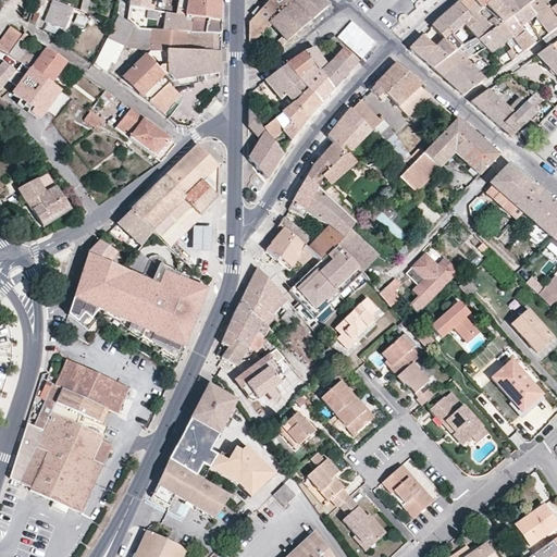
[(64,29),(73,9),(52,0),(44,21),(64,29)]
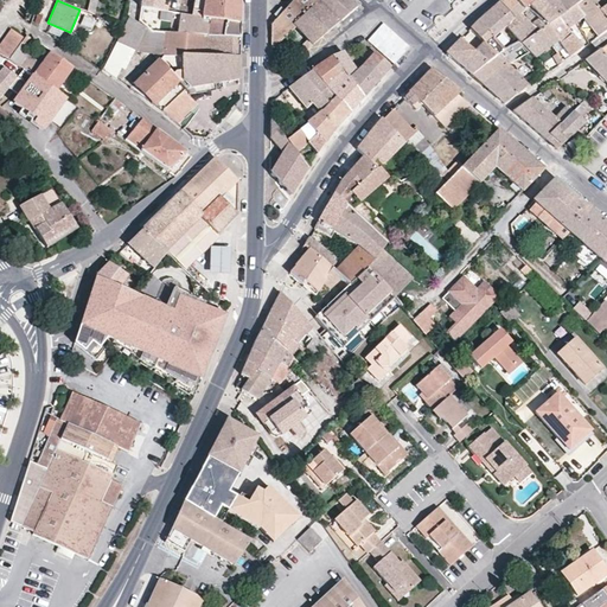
[(95,16),(97,0),(89,0),(87,12),(95,16)]
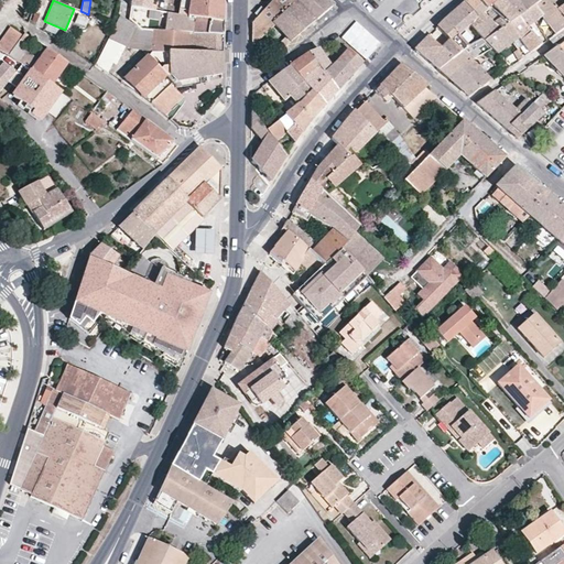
[(151,10),(152,0),(131,0),(131,7),(151,10)]
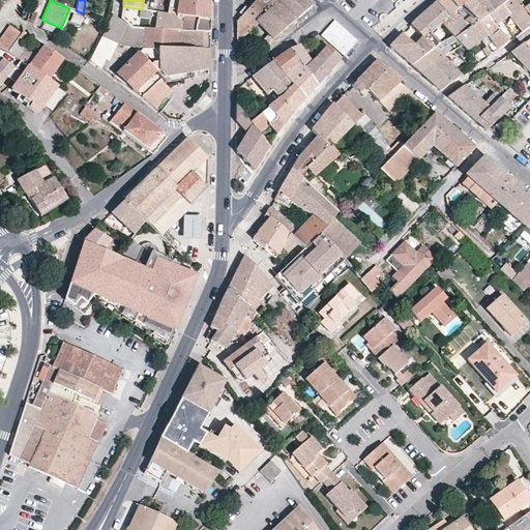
[(210,21),(210,0),(178,0),(179,2),(177,10),(176,16),(210,21)]
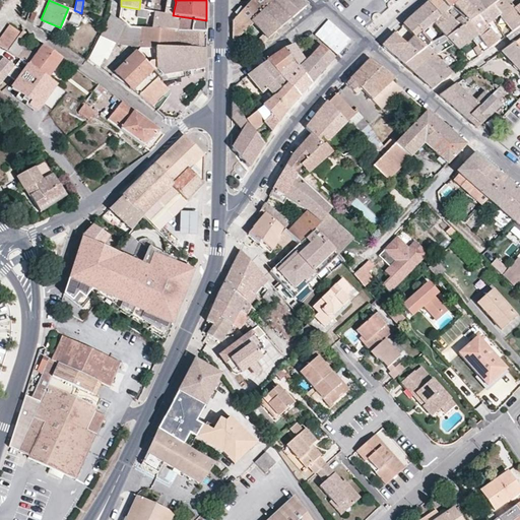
[(253,22),(252,20),(273,2),(270,0),(251,0),(247,5),(235,19),(234,41),(253,22)]
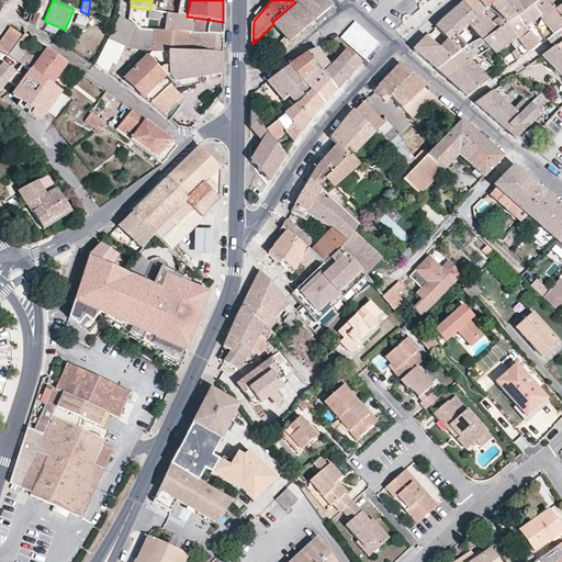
[(316,20),(332,8),(322,0),(292,0),(295,2),(316,20)]
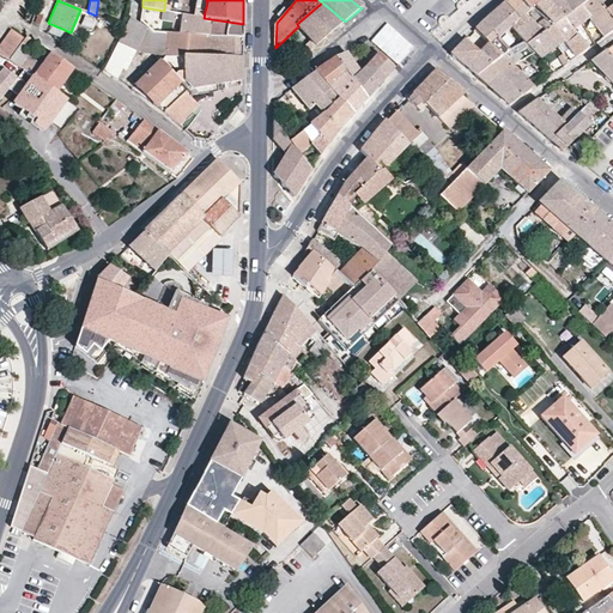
[(521,41),(523,43),(550,25),(562,17),(545,0),(503,0),(503,1),(517,18),(509,25),(521,41)]
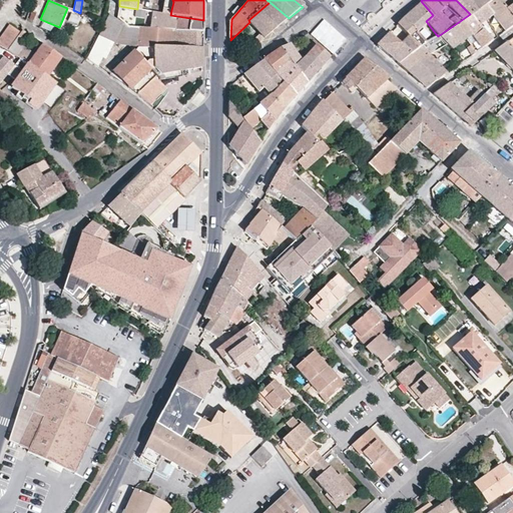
[(456,0),(470,14),(478,8),(471,0),(456,0)]
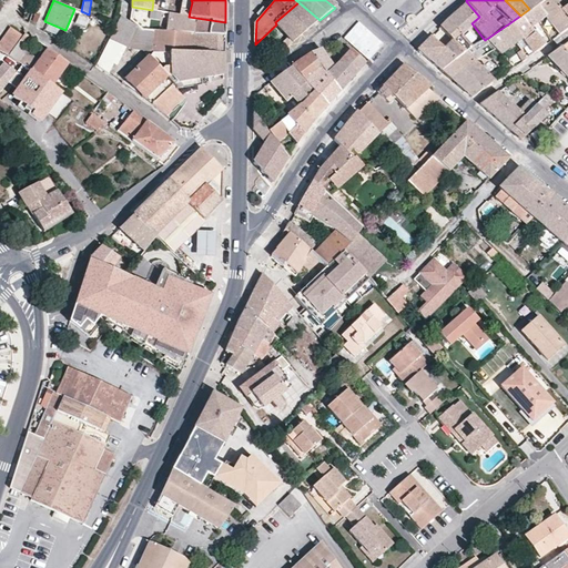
[(521,0),(529,9),(530,9),(541,0),(521,0)]
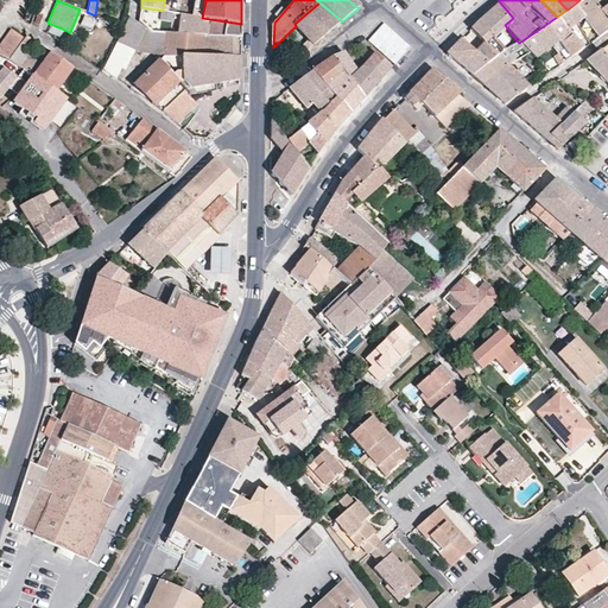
[(607,27),(607,21),(599,10),(591,0),(580,0),(568,10),(576,20),(582,16),(597,36),(607,27)]
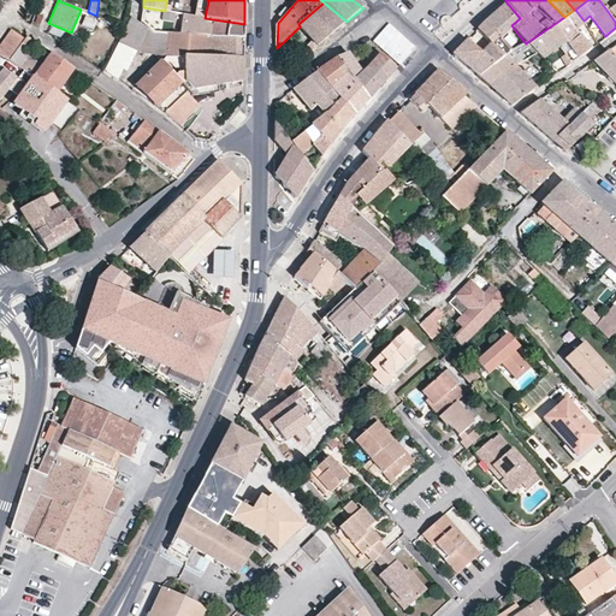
[(615,4),(612,0),(599,0),(606,10),(615,4)]
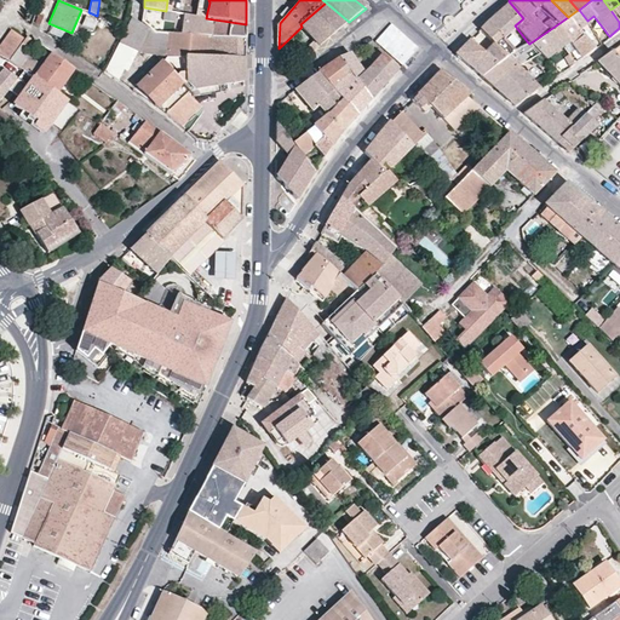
[(207,12),(210,3),(199,1),(197,10),(207,12)]
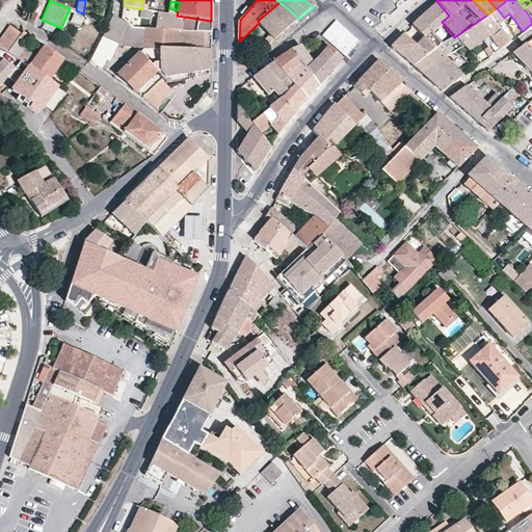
[(449,16),(436,1),(418,18),(431,31),(442,22),(449,16)]
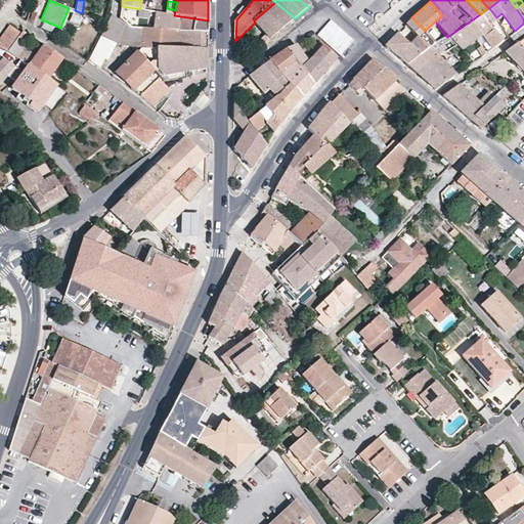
[(260,39),(265,44),(295,18),(275,2),(254,20),(255,23),(265,35),(260,39)]
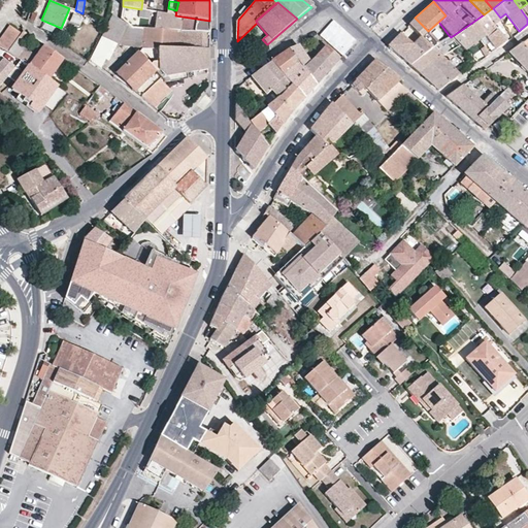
[(139,28),(141,9),(123,6),(121,21),(129,26),(130,27),(139,28)]
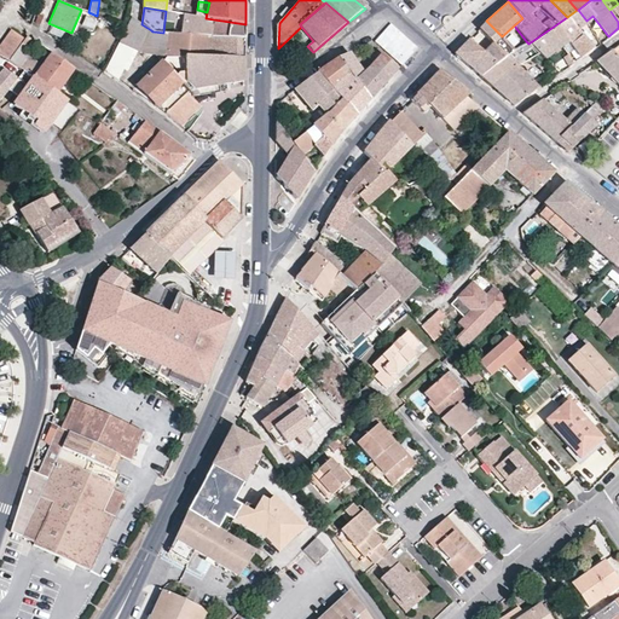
[(586,21),(578,10),(577,10),(567,17),(576,28),(586,21)]
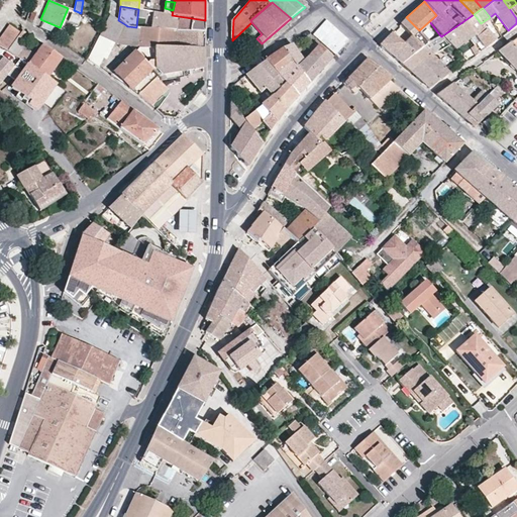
[(168,30),(170,14),(164,13),(138,9),(136,27),(140,27),(168,30)]
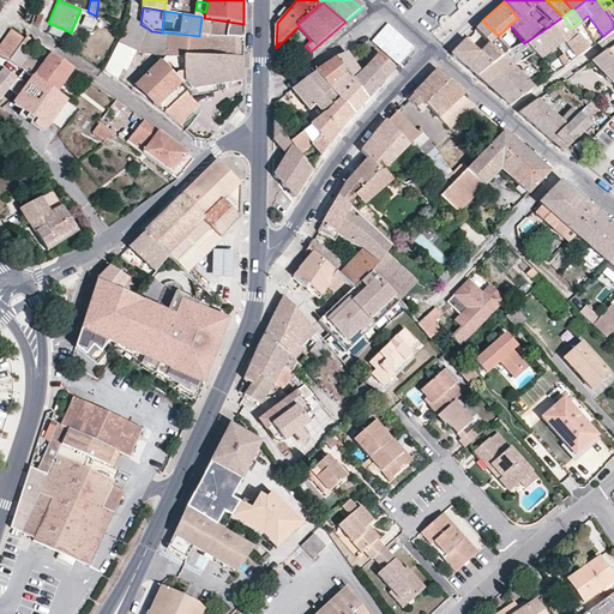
[(139,53),(150,30),(140,24),(131,17),(119,42),(133,50),(137,52),(139,53)]
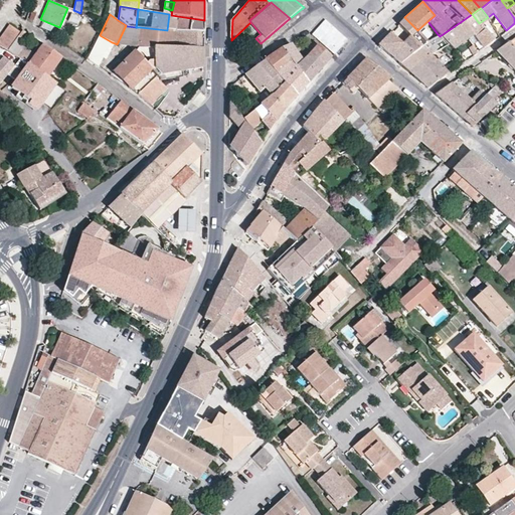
[(204,33),(204,20),(171,15),(169,14),(167,30),(189,32),(204,33)]
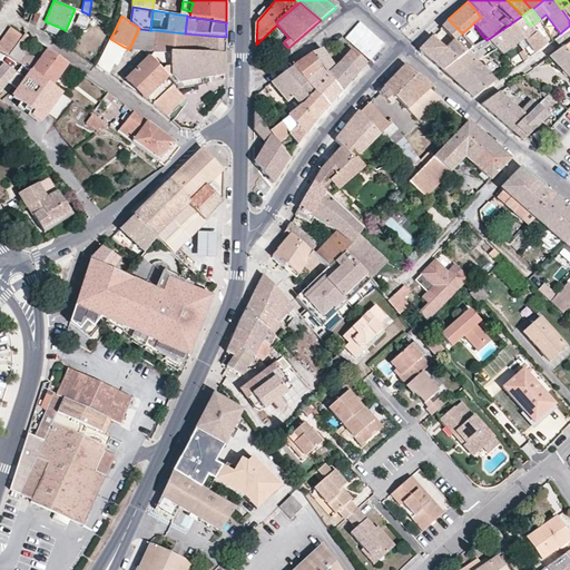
[(530,26),(522,16),(511,23),(522,38),(524,40),(533,52),(546,43),(530,26)]
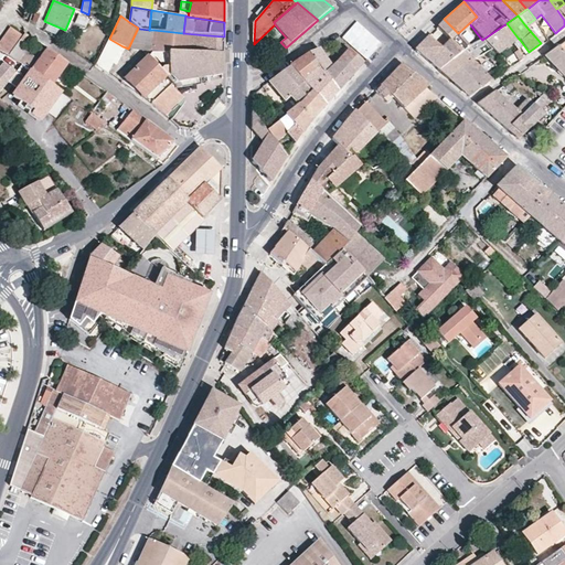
[(436,25),(448,39),(460,50),(468,44),(458,33),(444,19),(436,25)]
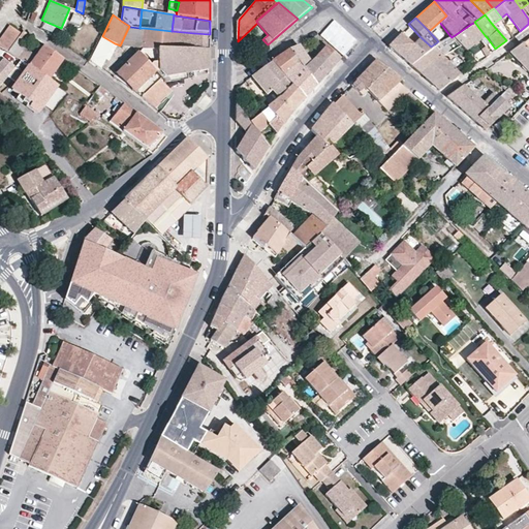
[(464,50),(485,35),(474,22),(452,37),(460,44),(464,50)]
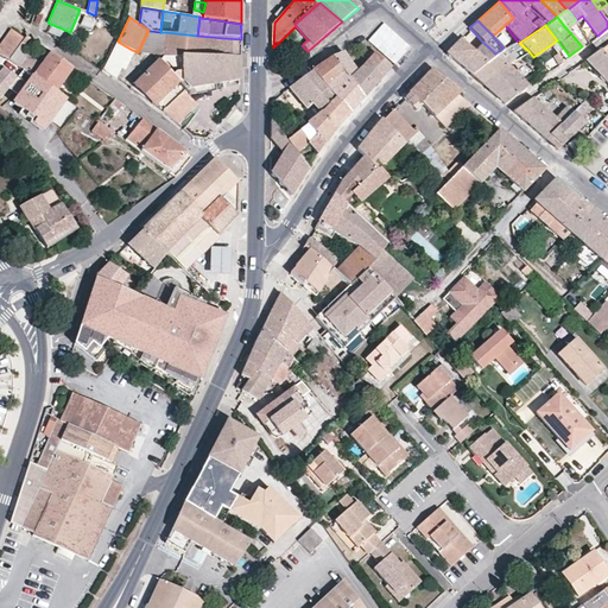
[(21,43),(26,37),(12,27),(0,44),(0,54),(10,59),(21,43)]
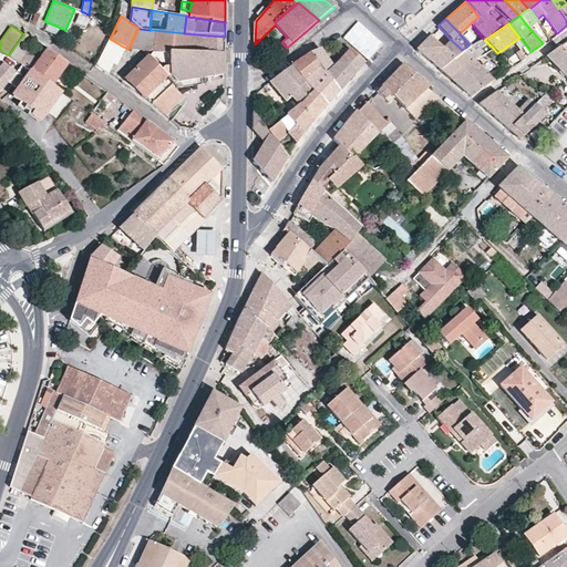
[(152,52),(154,30),(150,30),(140,29),(138,28),(129,49),(152,52)]
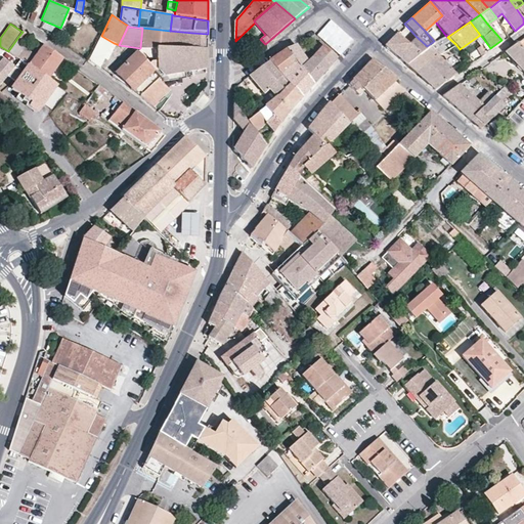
[(207,49),(208,34),(192,33),(170,31),(142,28),(140,48),(188,49),(207,49)]
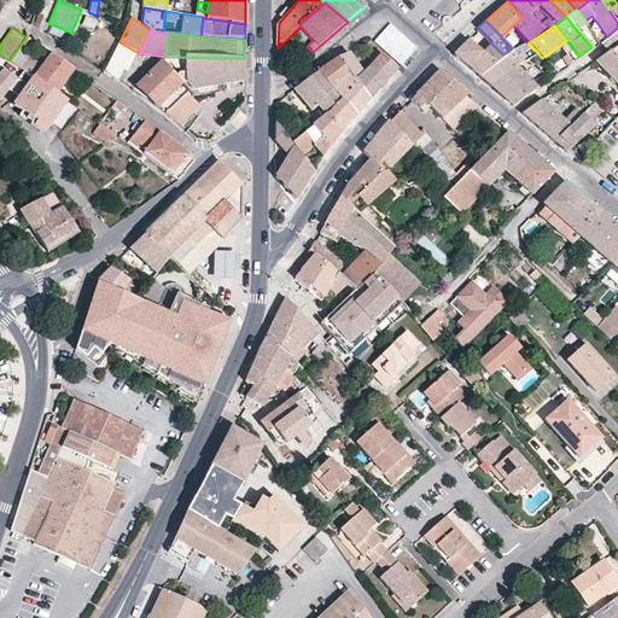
[(29,50),(35,42),(28,36),(27,38),(22,44),(29,50)]
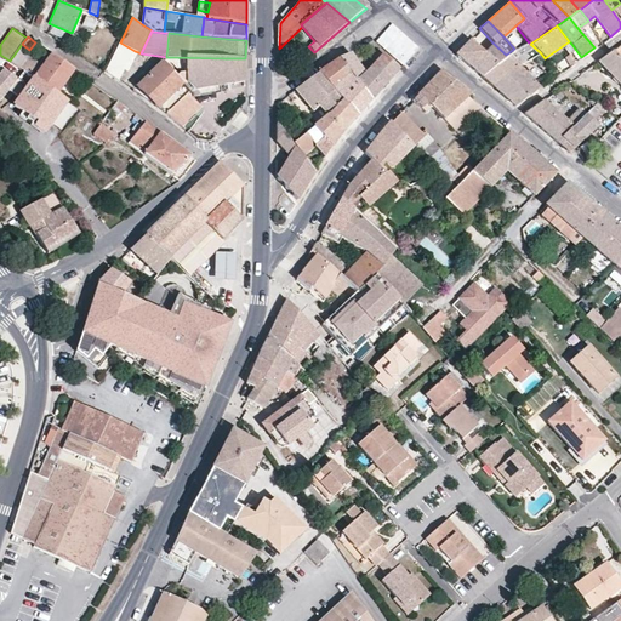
[(496,63),(483,51),(469,39),(455,53),(480,75),(496,63)]
